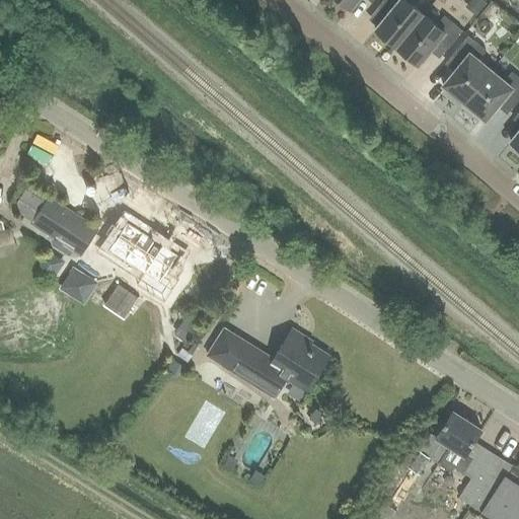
[(339,0),(351,10),(358,0),(339,0)]
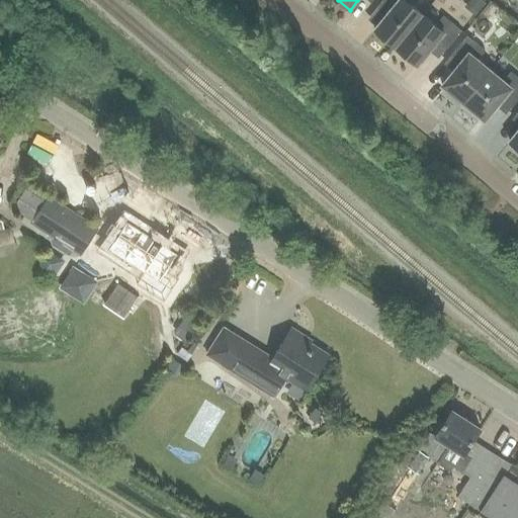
[(391,12),(375,30),(397,48),(423,15),(410,5),(414,0),(384,0),(381,4),(391,12)]
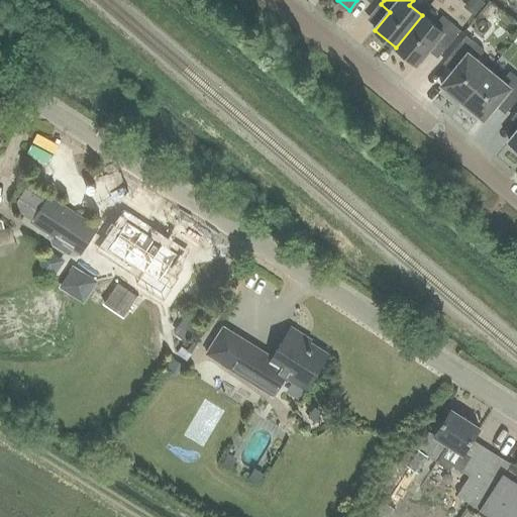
[(422,15),(396,47),(417,66),(432,47),(441,55),(460,31),(443,17),(435,26),(422,15)]
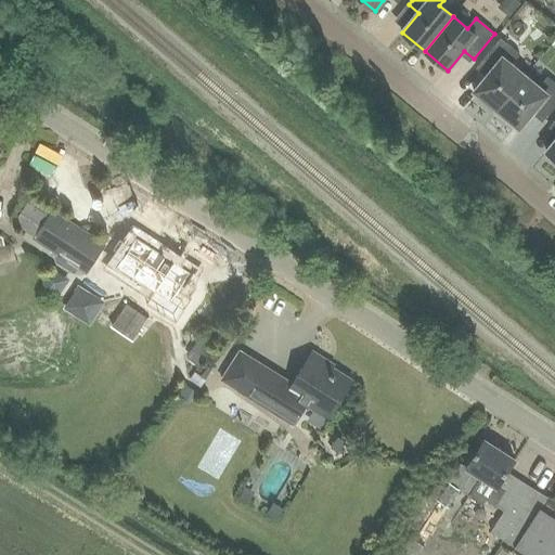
[(490,73),(474,92),(497,112),(526,76),(512,65),(520,55),(501,39),(480,64),(490,73)]
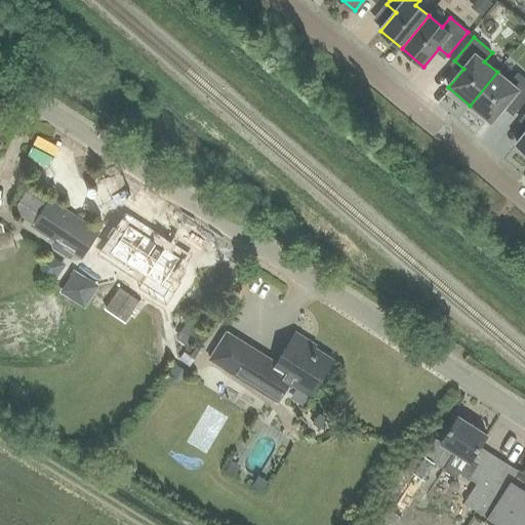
[(497,72),(470,106),(492,123),(508,105),(517,112),(524,102),(524,79),(519,74),(511,83),(497,72)]
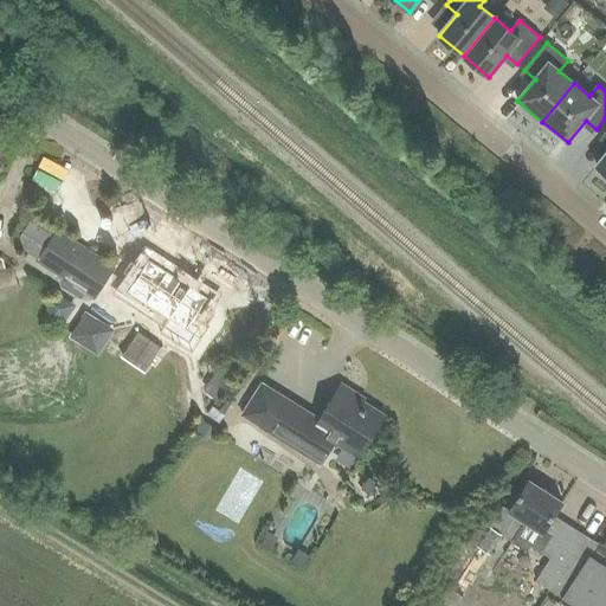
[(30,225),(17,245),(40,260),(38,264),(68,283),(65,285),(70,289),(70,290),(79,296),(85,291),(96,297),(114,270),(76,245),(75,247),(59,238),(57,237),(55,240),(30,225)]
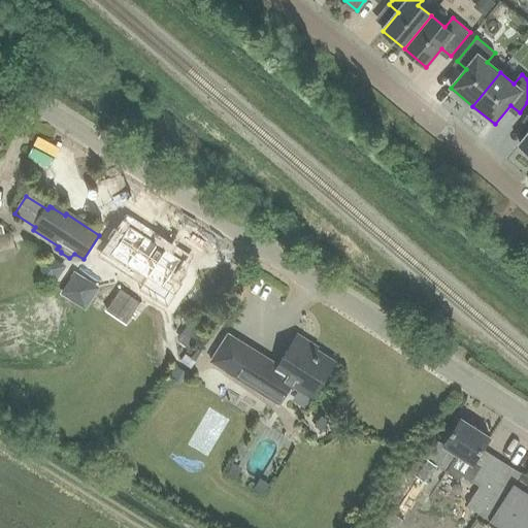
[(0,262),(1,263),(3,262),(6,261),(7,261),(8,260),(10,259),(11,258),(13,257),(14,256),(15,254),(18,253),(18,252),(17,252),(11,233),(4,235),(2,227),(0,227),(0,262)]
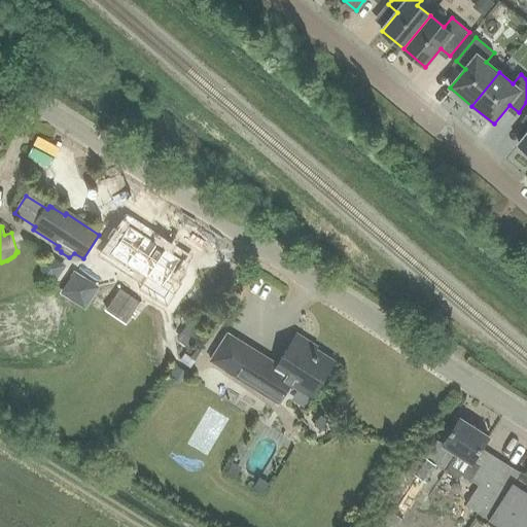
[(131,229),(109,262),(151,289),(143,303),(176,323),(192,296),(178,288),(191,267),(131,229)]
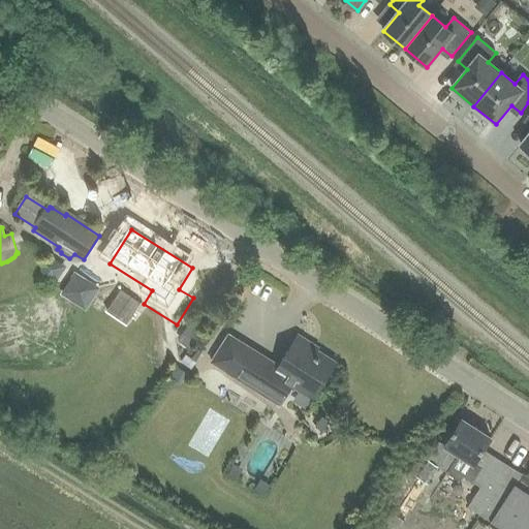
[(187,328),(179,339),(191,348),(199,337),(187,328)]
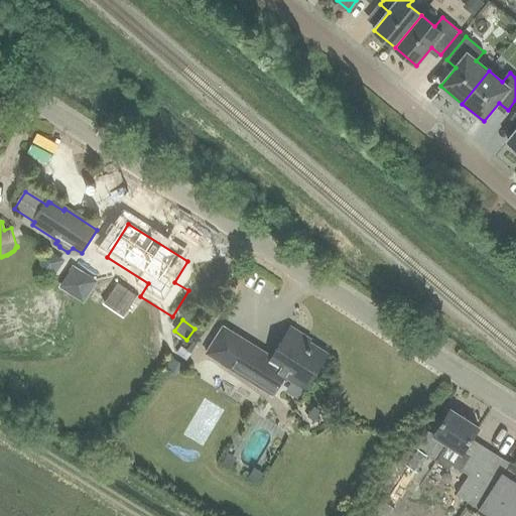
[(248,342),(231,369),(273,395),(284,377),(305,390),(329,354),(289,330),(271,360),(247,346),(249,342),(248,342)]
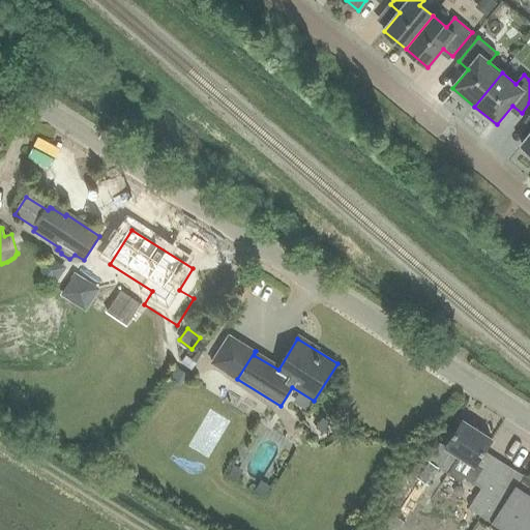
[(177,369),(170,379),(180,386),(188,376),(177,369)]
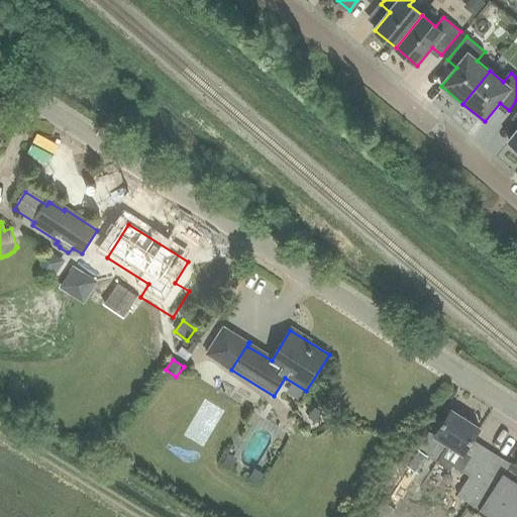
[(473,440),(480,429),(451,411),(435,435),(430,432),(408,467),(417,473),(428,455),(450,470),(452,467),(470,478),(477,468),(488,450),(473,440)]
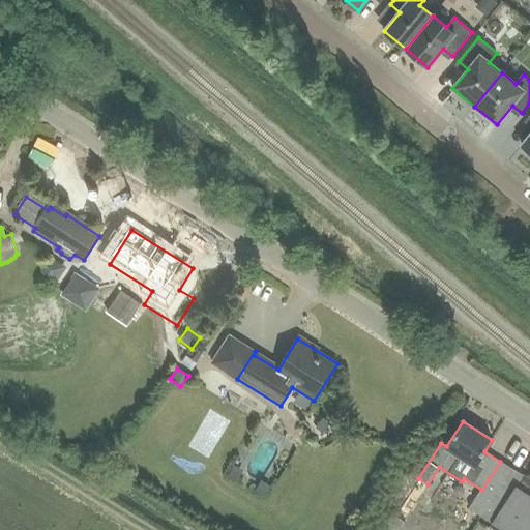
[(529,529),(529,478),(523,474),(510,494),(492,522),(503,529),(529,529)]
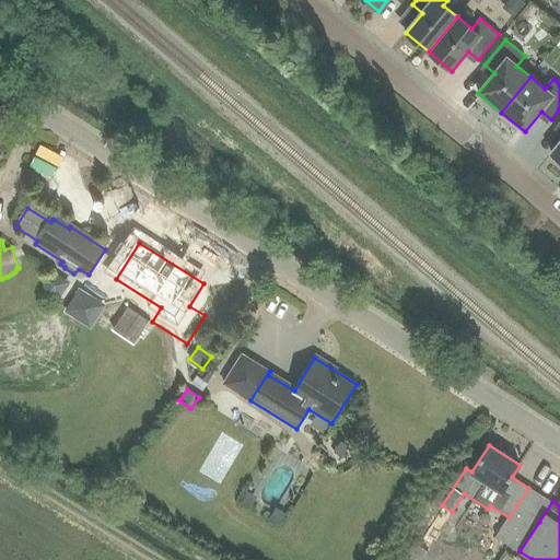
[(520,551),(539,522),(516,506),(509,517),(497,537),(520,551)]
